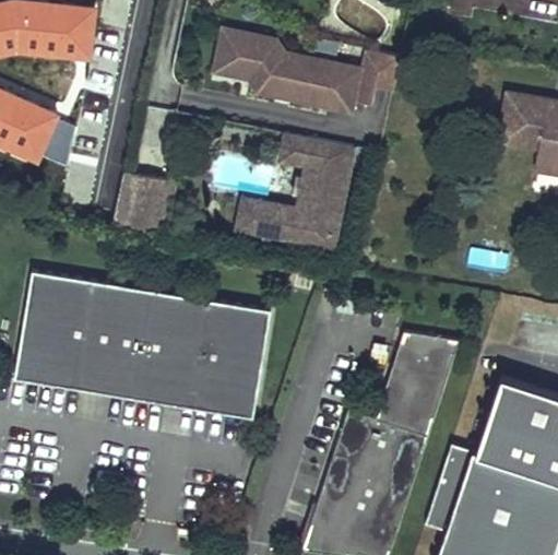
[(0,67),(46,78),(51,57),(98,70),(113,19),(39,0),(32,30),(10,24),(0,67)]
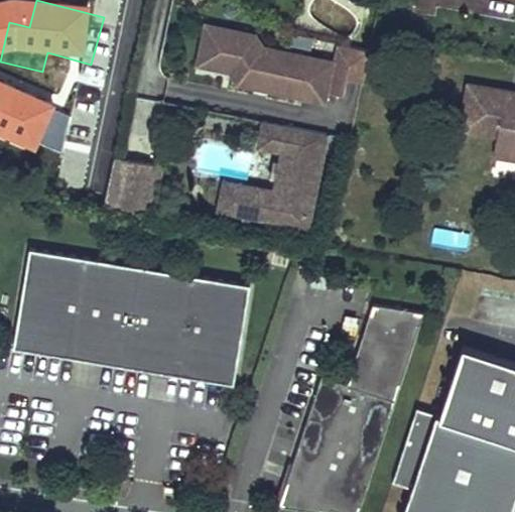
[(14,0),(9,22),(29,27),(36,0),(35,0),(14,0)]
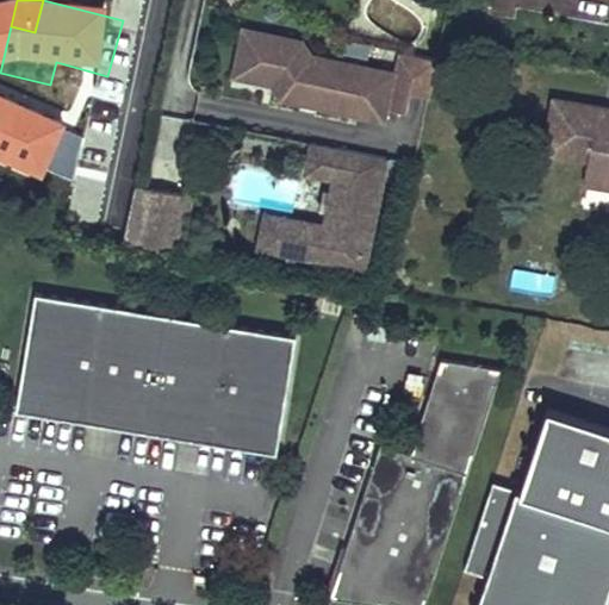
[(259,54),(278,43),(247,36),(236,83),(267,91),(255,72),(259,54)]
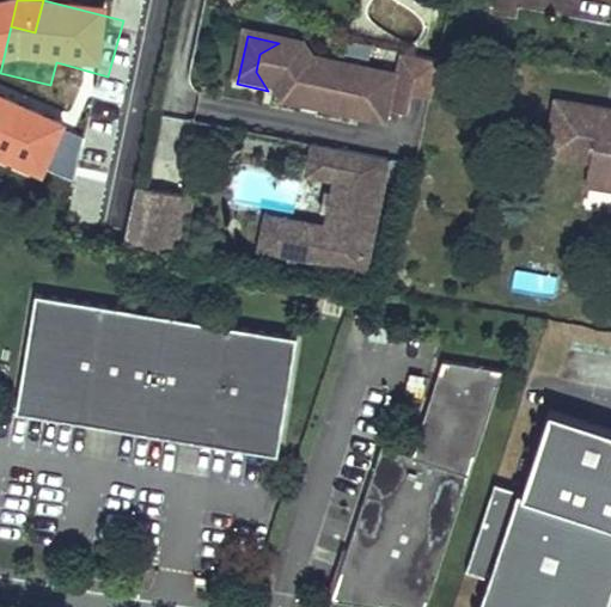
[(401,61),(396,83),(312,63),(304,49),(279,43),(260,54),(256,72),(268,91),(285,94),(282,106),(303,111),(305,99),(318,103),(316,114),(385,129),(388,120),(408,123),(411,104),(431,108),(439,71),(401,61)]
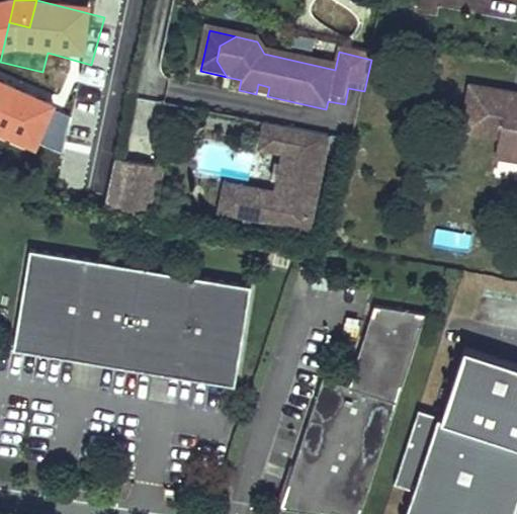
[(256,94),(267,96),(269,87),(258,84),(256,94)]
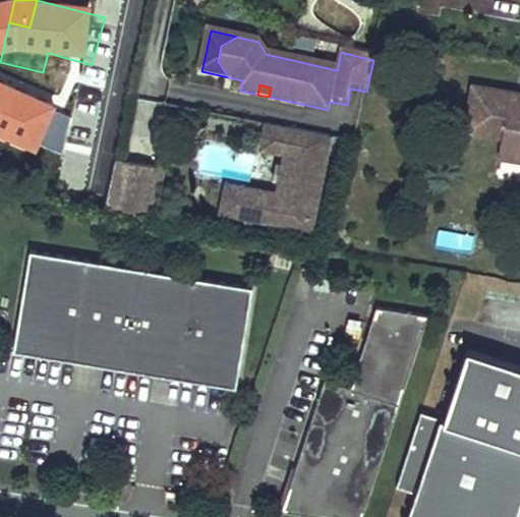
[(508,140),(507,151),(515,163),(519,163),(519,95),(476,89),(470,135),(508,140)]
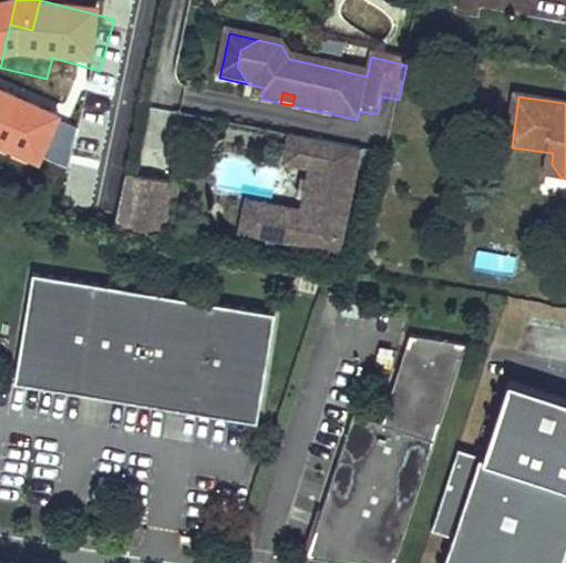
[(333,260),(358,159),(290,143),(284,174),(304,178),(301,188),(298,188),(294,205),(297,206),(295,218),(242,206),(234,237),(333,260)]
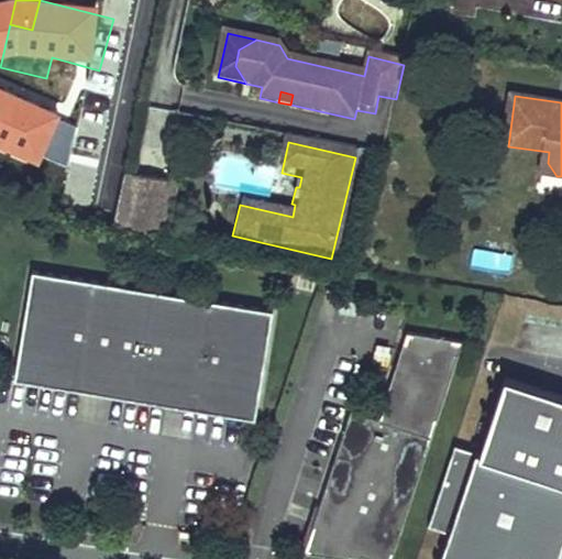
[(547,174),(557,176),(548,163),(547,174)]
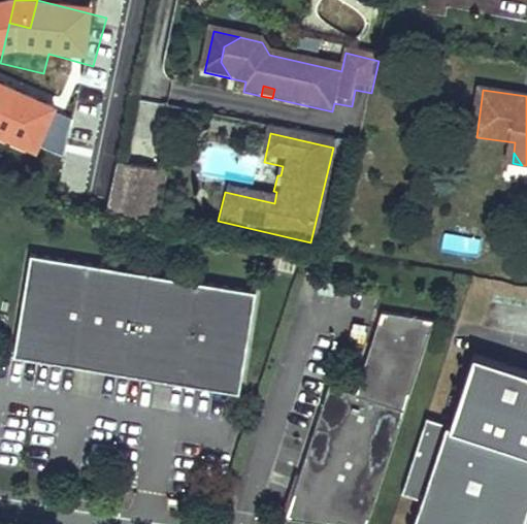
[(160,173),(116,163),(114,172),(108,196),(106,216),(150,224),(160,173)]
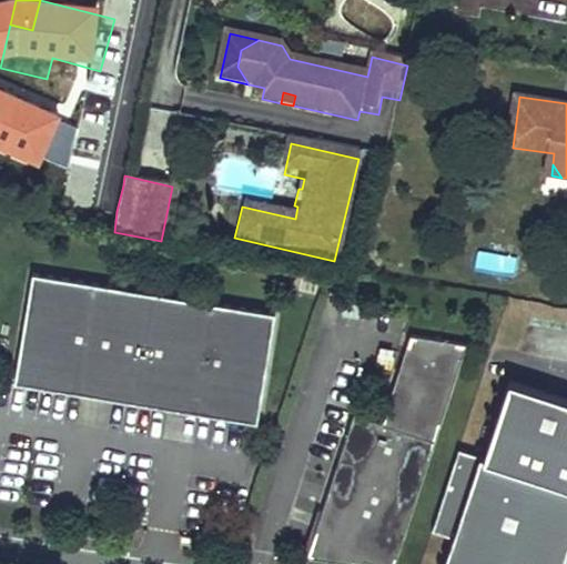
[(256,424),(274,315),(31,277),(14,386),(169,411),(170,400),(193,403),(191,414),(256,424)]
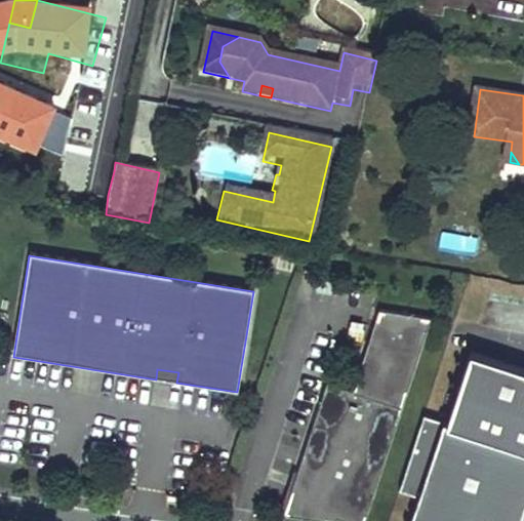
[(364,520),(432,318),(380,308),(354,389),(328,381),(298,471),(305,472),(297,493),(292,491),(283,517),(308,520),(364,520)]
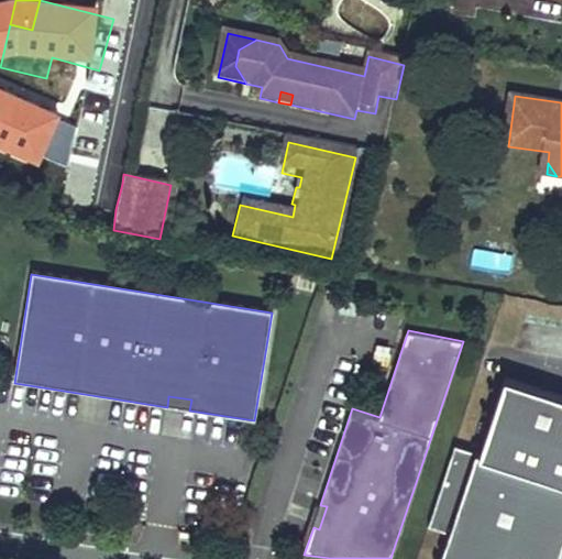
[(561,398),(504,381),(480,456),(454,447),(427,528),(449,535),(441,558),(558,558),(561,547),(561,398)]
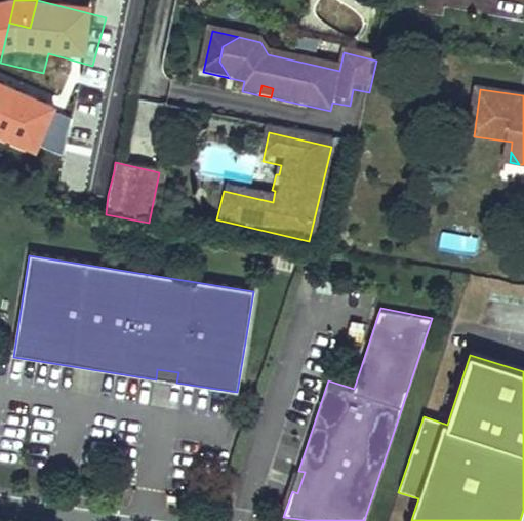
[(176,383),(178,372),(157,369),(156,379),(176,383)]
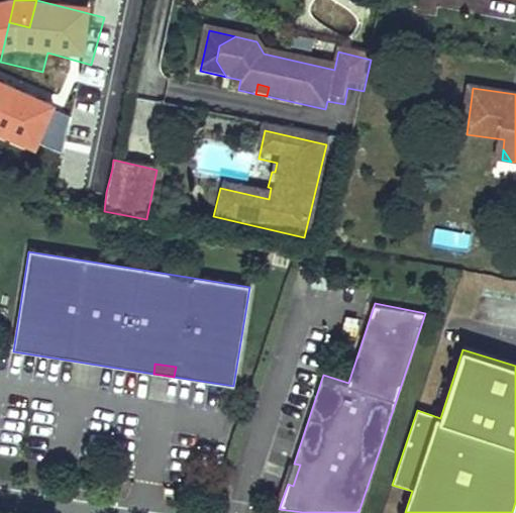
[(300,465),(294,464),(288,484),(293,486),(300,465)]
